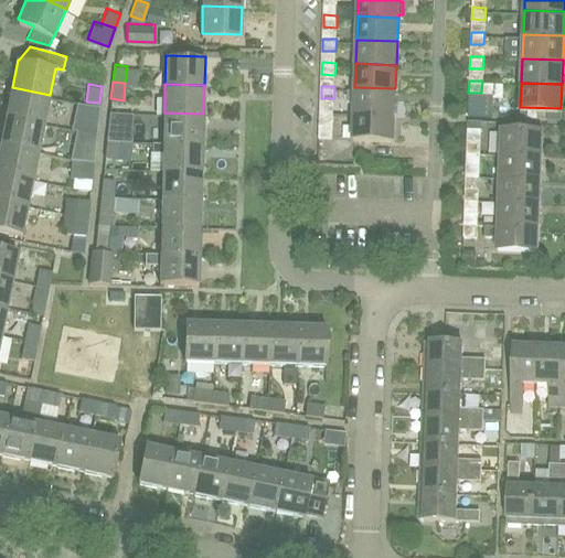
[(44,122),(50,95),(12,87),(7,115),(44,122)]
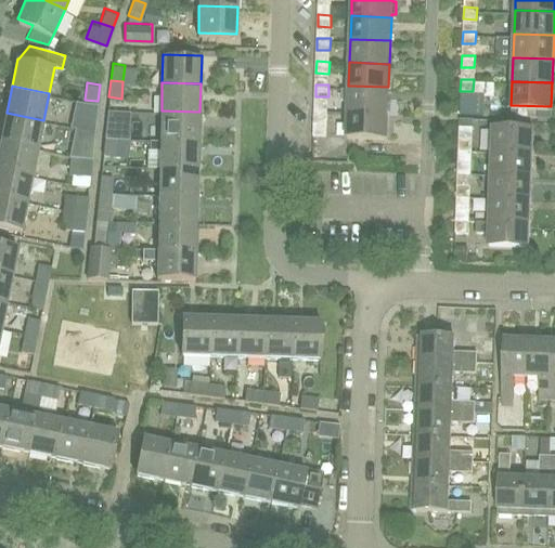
[(387,111),(388,87),(348,86),(341,86),(341,96),(348,96),(347,109),(387,111)]
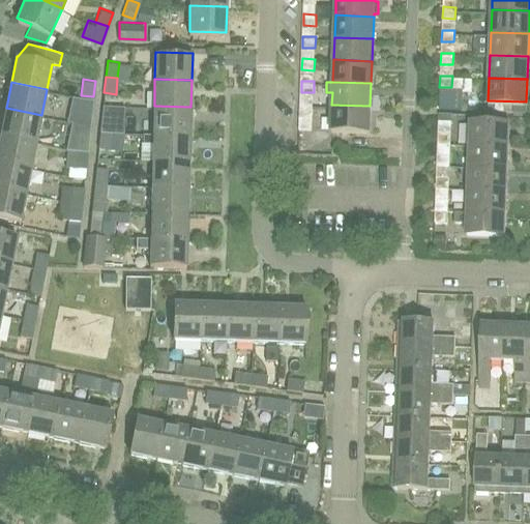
[(91,113),(93,96),(81,95),(79,112),(91,113)]
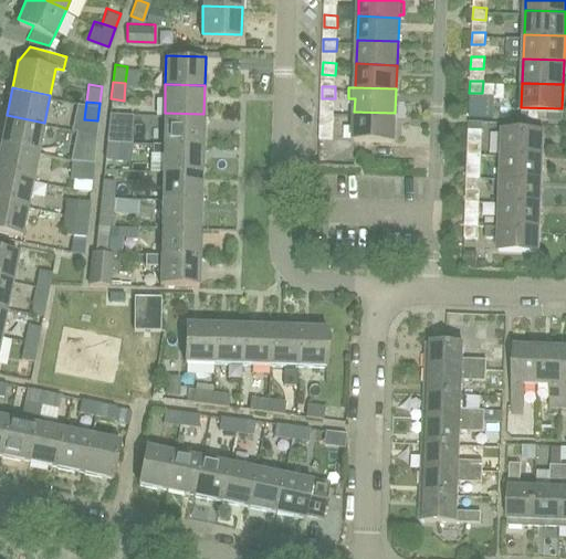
[(334,123),(334,111),(321,111),(321,123),(334,123)]
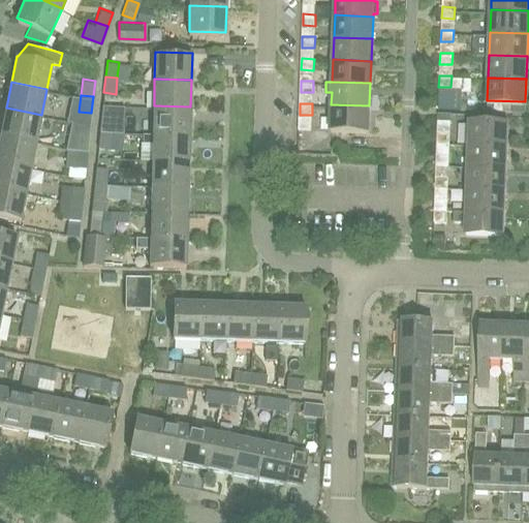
[(369,129),(369,105),(331,104),(330,127),(369,129)]
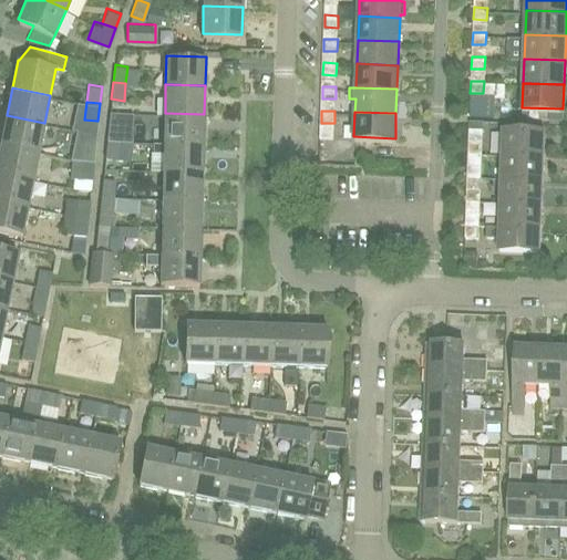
[(165,113),(164,141),(204,142),(204,114),(165,113)]
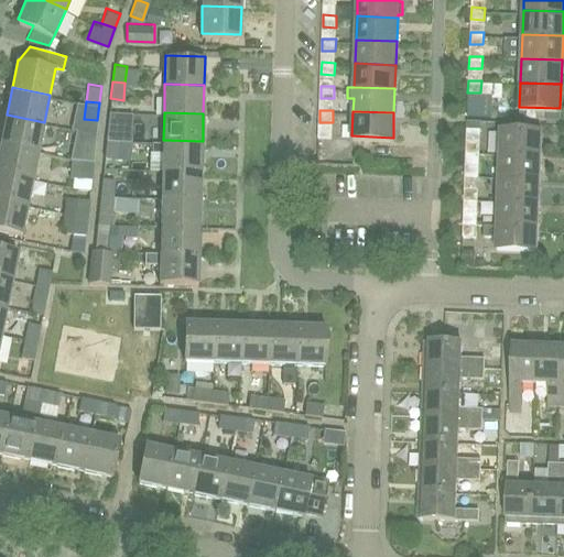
[(7,115),(1,142),(39,150),(44,122),(7,115)]
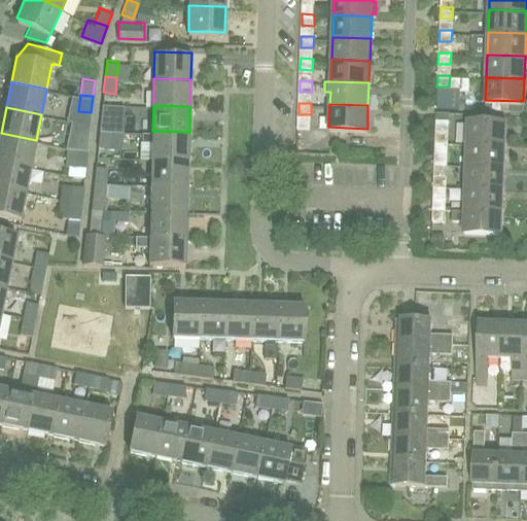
[(41,127),(56,130),(59,111),(44,109),(41,127)]
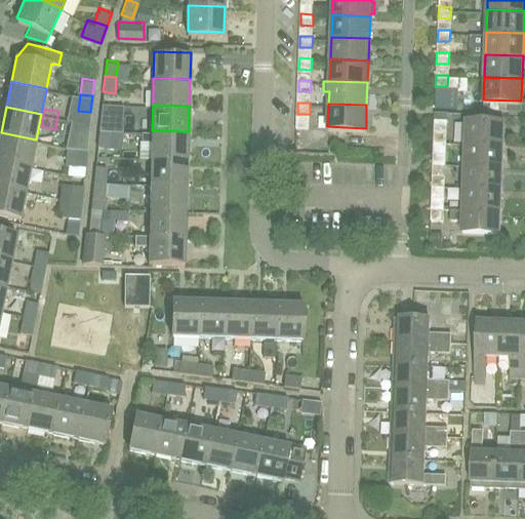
[(98,127),(111,128),(123,129),(123,117),(112,116),(113,113),(101,112),(98,127)]
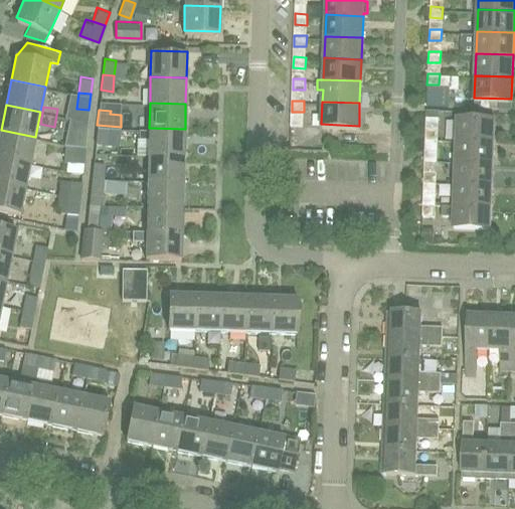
[(438,126),(438,115),(425,114),(425,125),(438,126)]
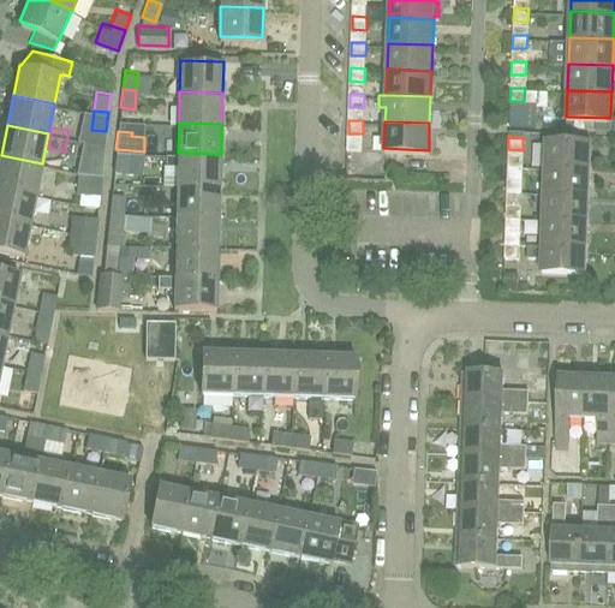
[(545,164),(590,166),(590,139),(545,137),(545,164)]
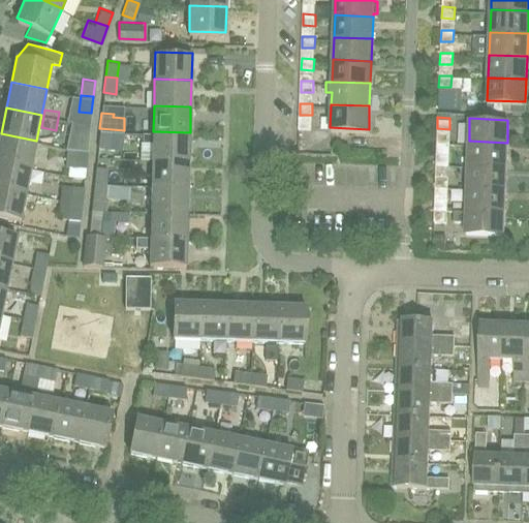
[(110,146),(112,129),(99,128),(98,145),(110,146)]
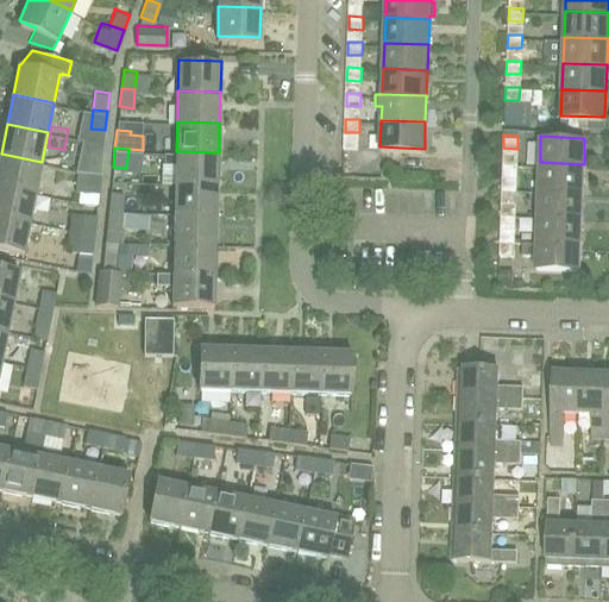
[(219,152),(176,151),(164,150),(164,162),(176,162),(175,181),(218,182),(219,152)]
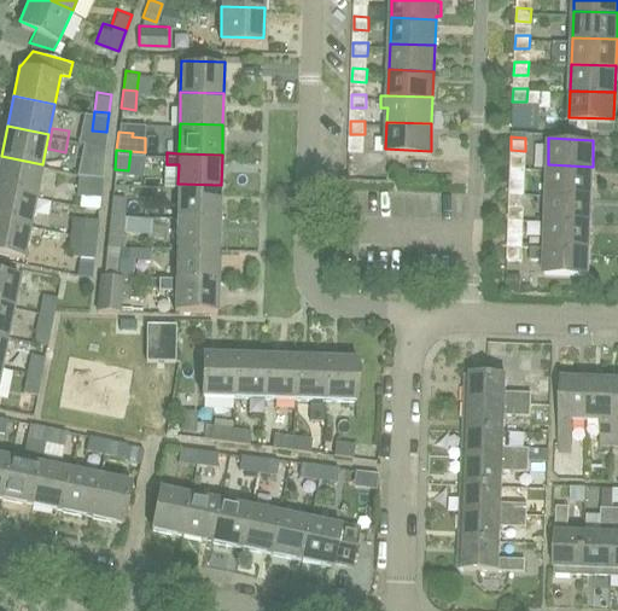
[(91,153),(88,172),(103,174),(104,155),(91,153)]
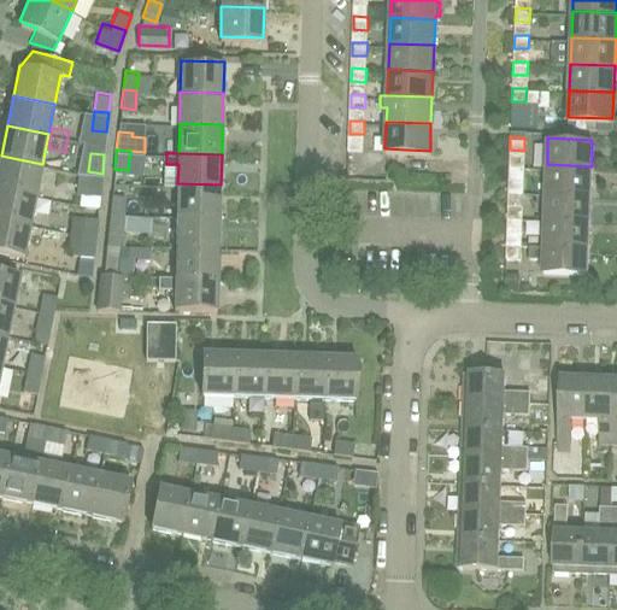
[(42,164),(1,156),(0,158),(0,186),(36,193),(42,164)]
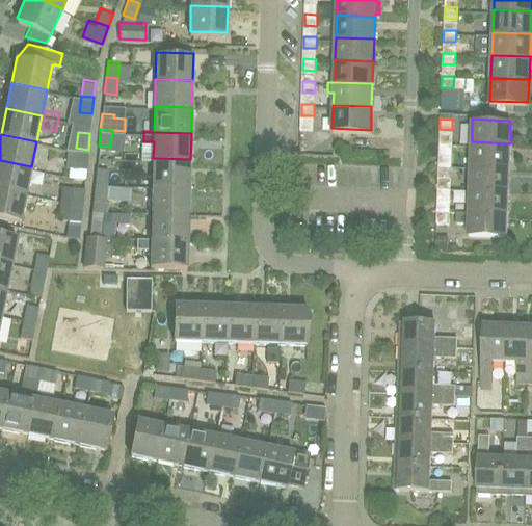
[(451,153),(451,141),(439,140),(439,152),(451,153)]
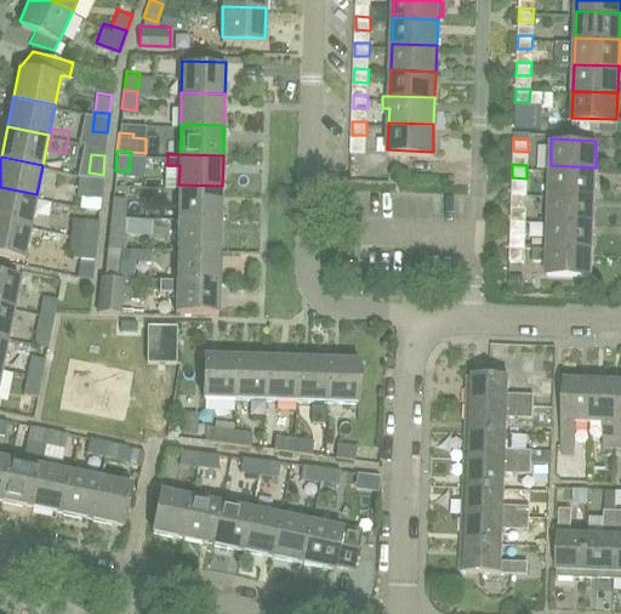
[(550,192),(594,194),(596,168),(551,165),(550,192)]
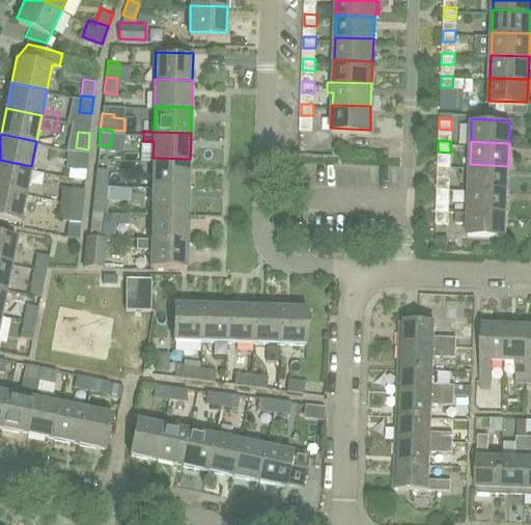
[(88,149),(76,147),(66,146),(64,163),(86,166),(88,149)]
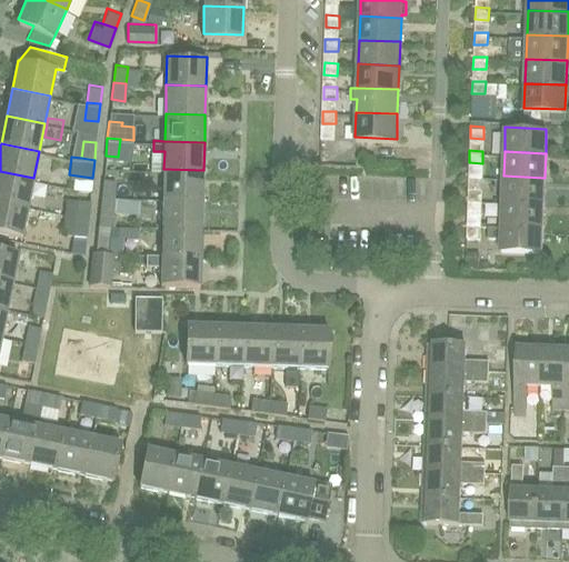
[(163,169),(162,197),(202,198),(203,170),(163,169)]
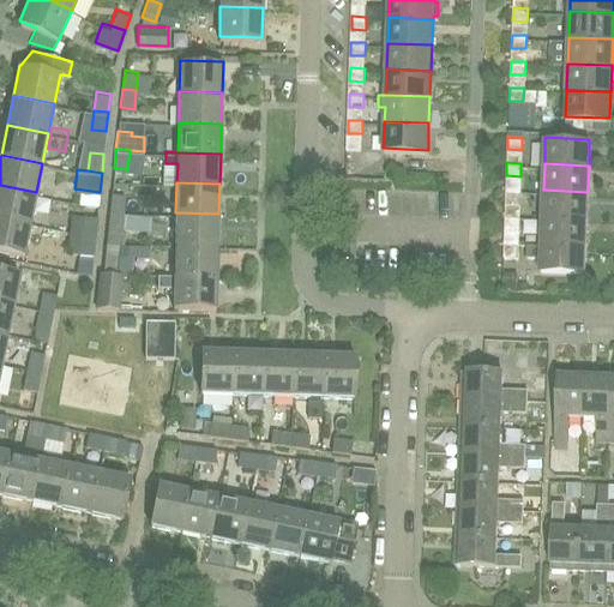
[(0,215),(30,222),(36,192),(0,185),(0,215)]
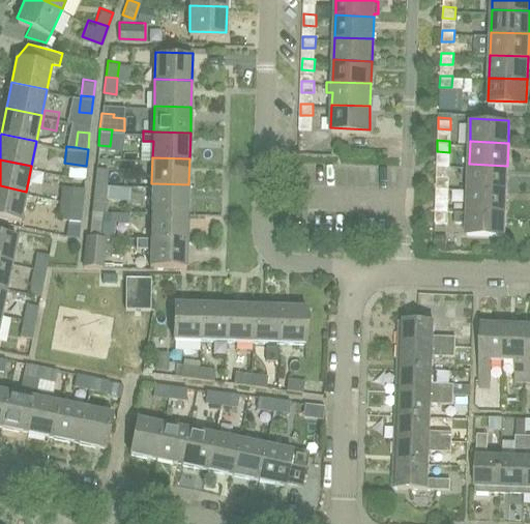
[(448,174),(448,163),(436,163),(436,174),(448,174)]
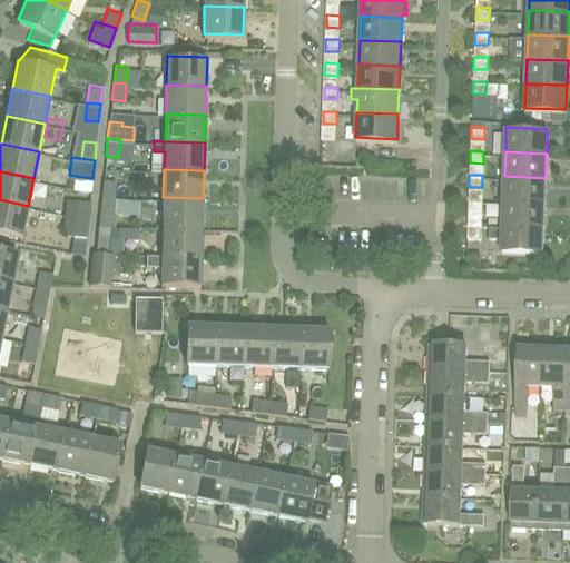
[(504,176),(503,200),(544,203),(546,178),(504,176)]
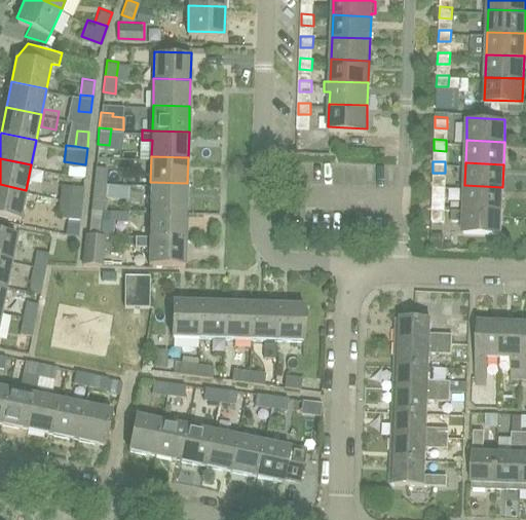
[(94,179),(106,181),(108,164),(96,163),(94,179)]
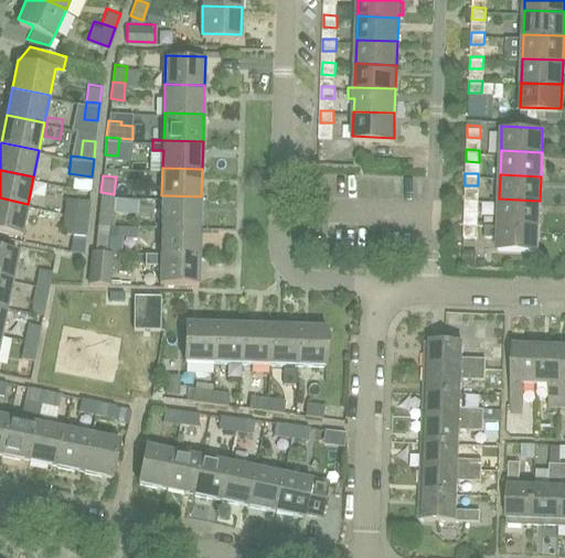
[(112,211),(114,194),(100,192),(98,210),(112,211)]
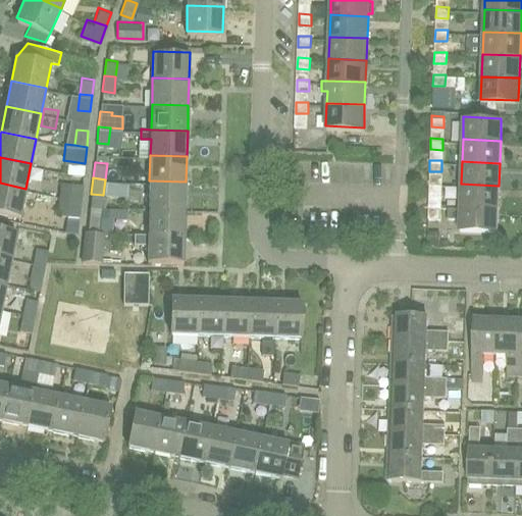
[(68,196),(81,198),(83,182),(70,181),(68,196)]
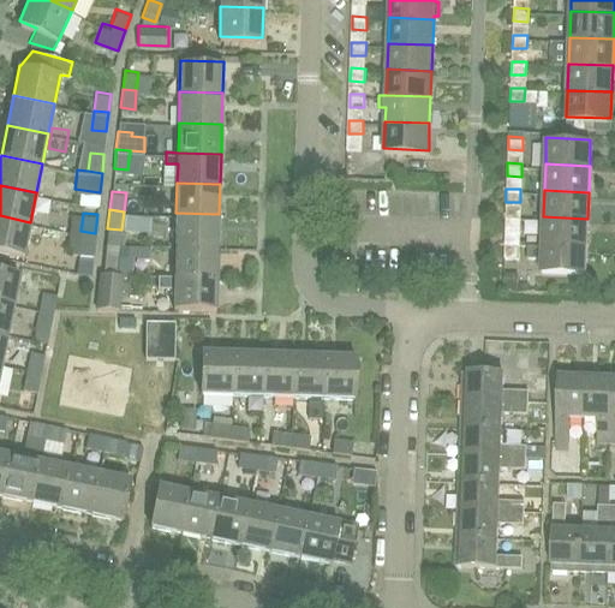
[(175,213),(175,244),(218,245),(219,214),(175,213)]
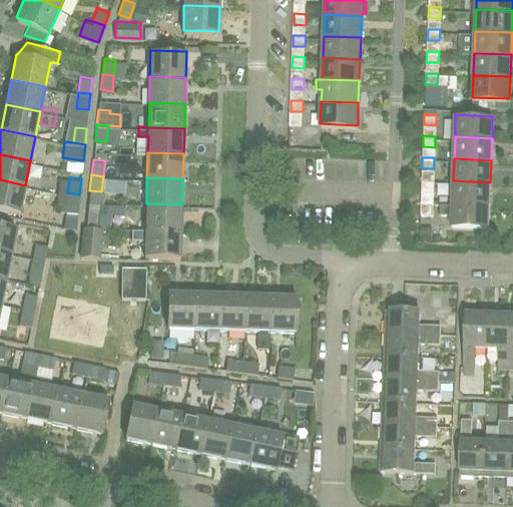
[(0,206),(20,210),(25,185),(0,179),(0,206)]
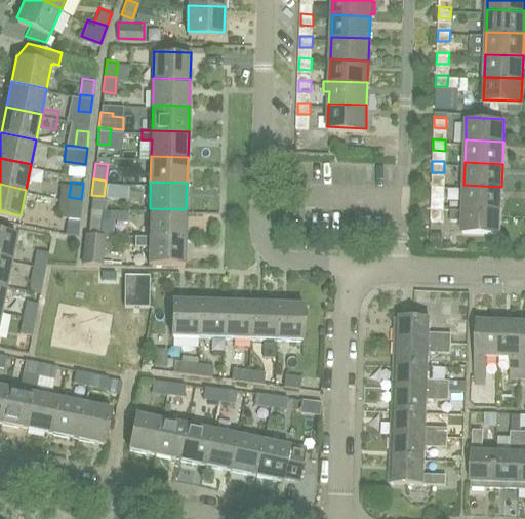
[(443,195),(443,184),(431,184),(431,195),(443,195)]
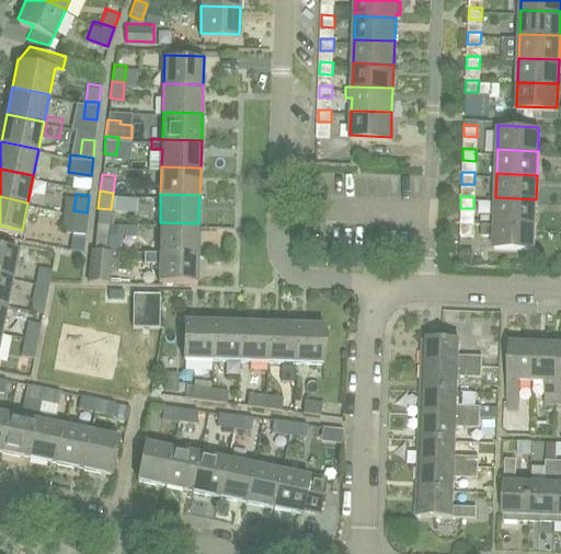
[(494,221),(535,222),(536,199),(495,197),(494,221)]
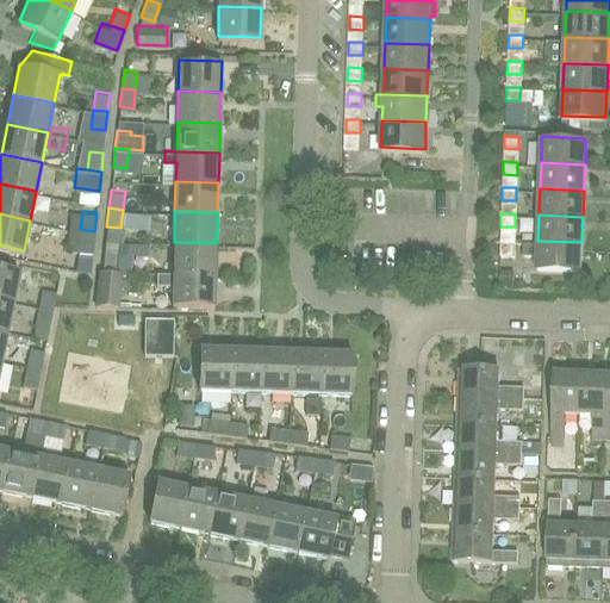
[(93,250),(94,231),(80,229),(79,249),(93,250)]
